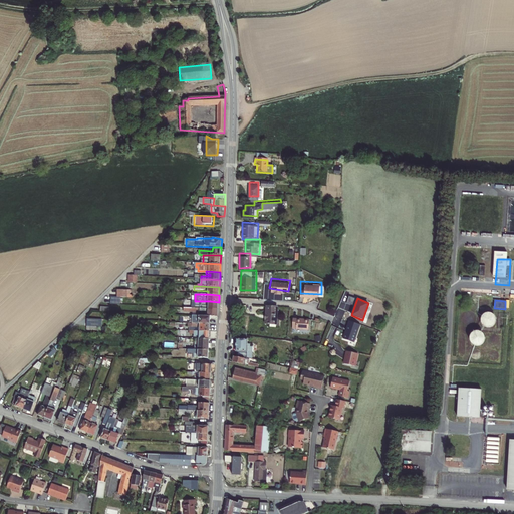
[(209,309),(218,309),(219,302),(209,301),(208,301),(200,301),(195,301),(193,301),(193,308),(198,308),(200,309),(203,309),(209,309)]
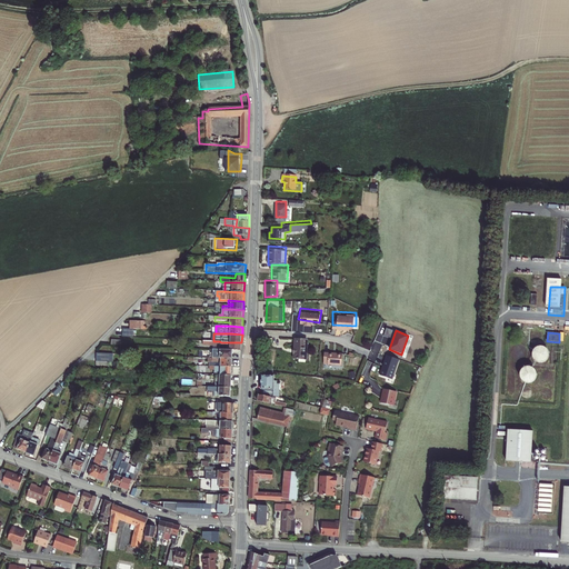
[(306,336),(295,336),(293,356),(305,357),(306,336)]
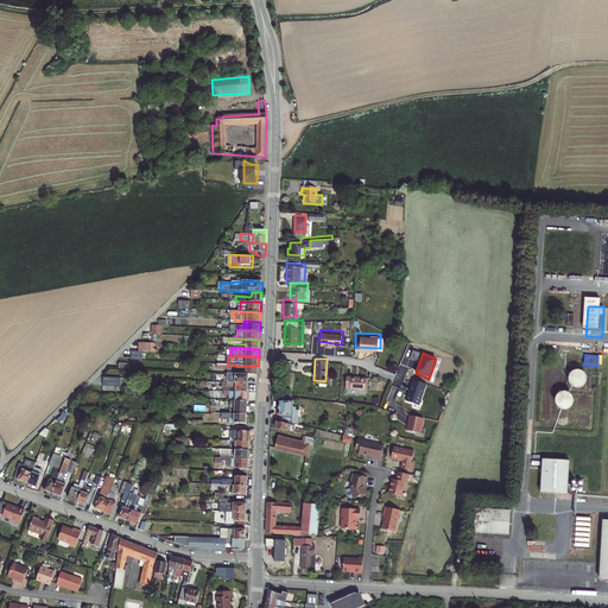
[(583,371),(581,369),(577,369),(575,369),(572,371),(570,373),(568,374),(567,378),(567,380),(567,382),(568,386),(570,387),(572,390),(575,391),(577,391),(580,391),(583,390),(584,388),(587,386),(588,382),(588,380),(588,378),(587,375),(586,373),(583,371)]
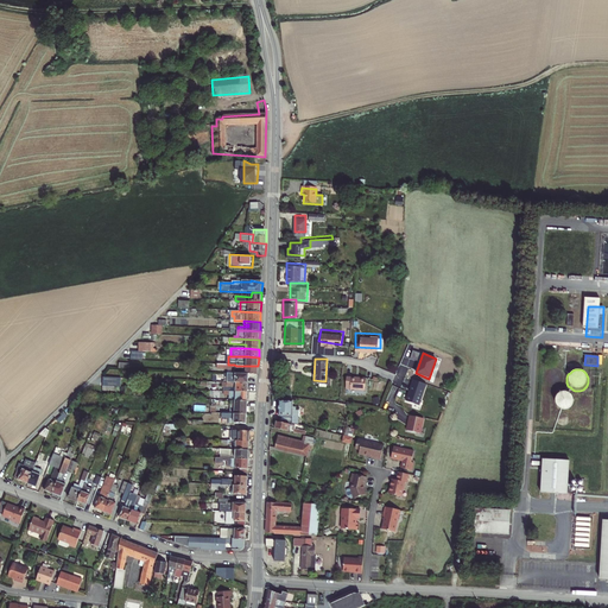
[(365,387),(365,375),(346,373),(346,385),(365,387)]
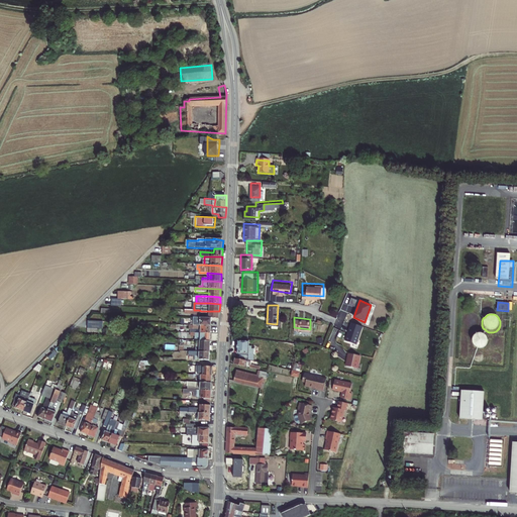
[(211,326),(212,318),(209,318),(204,318),(193,318),(193,323),(200,323),(200,326),(211,326)]
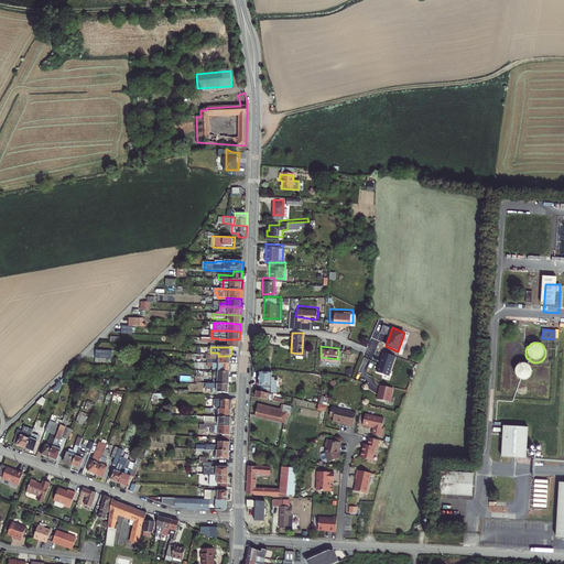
[(396,356),(382,351),(376,371),(389,376),(396,356)]
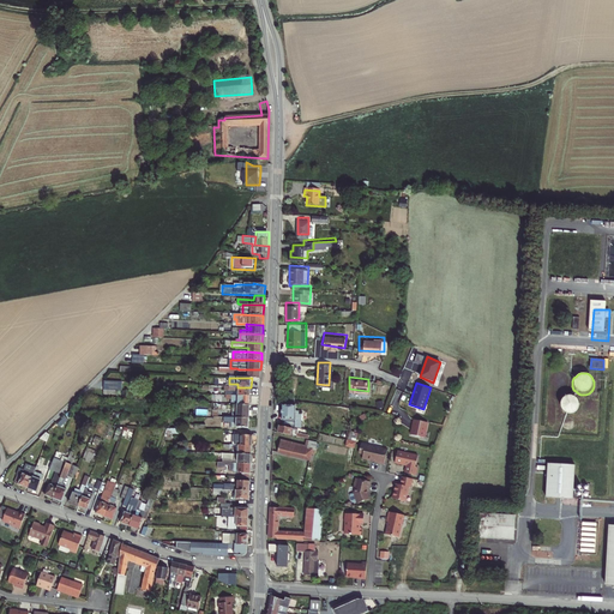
[(251,397),(251,387),(238,387),(229,386),(229,392),(239,392),(239,397),(251,397)]
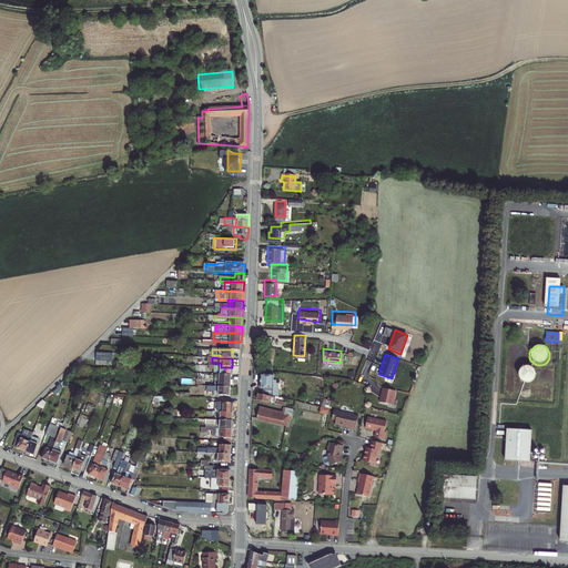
[(533,366),(530,365),(527,365),(525,365),(523,366),(520,368),(518,371),(518,373),(517,375),(518,377),(518,381),(520,382),(523,384),(525,385),(527,385),(530,385),(533,384),(535,383),(536,381),(537,378),(537,375),(537,373),(536,371),(535,368),(533,366)]
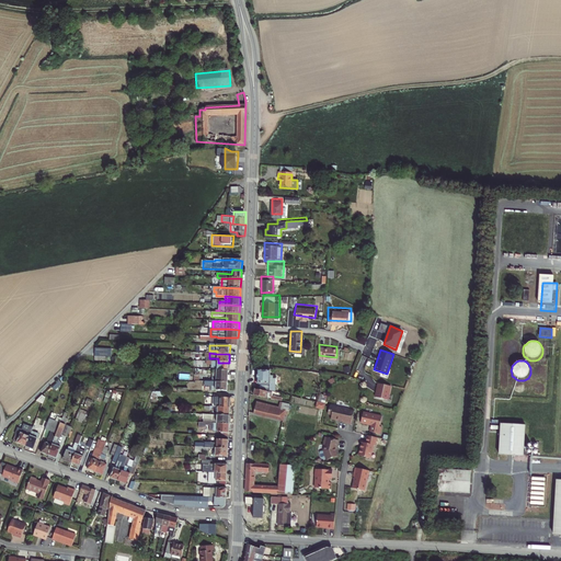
[(229,370),(229,363),(218,363),(209,362),(208,362),(203,362),(203,365),(208,365),(208,370),(218,370),(229,370)]
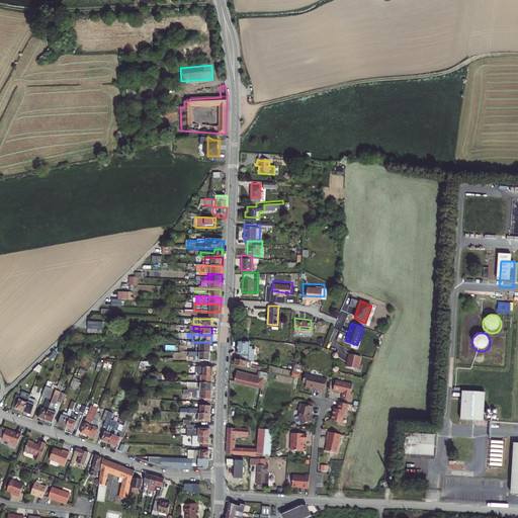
[(249,339),(239,337),(237,354),(257,359),(257,357),(254,356),(255,346),(252,346),(253,342),(249,342),(249,339)]
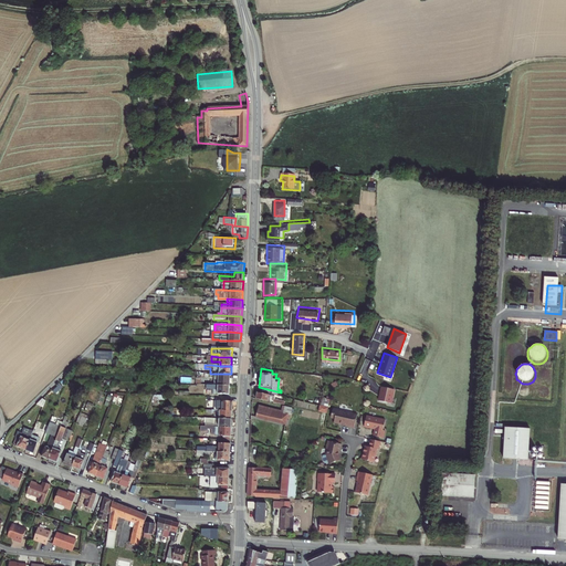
[(231,374),(220,374),(220,384),(216,384),(216,386),(231,387),(231,374)]
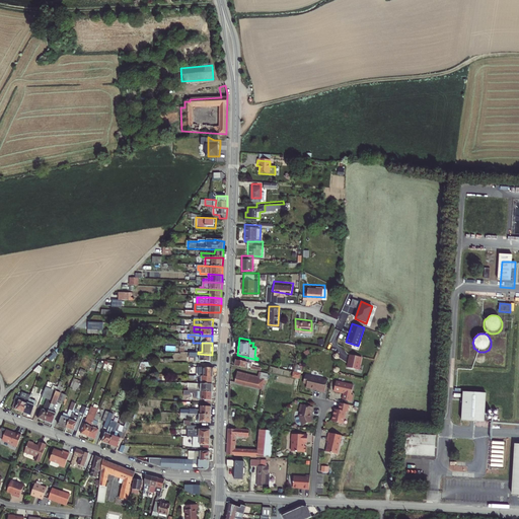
[(361,353),(350,351),(348,357),(349,357),(348,363),(359,366),(361,353)]
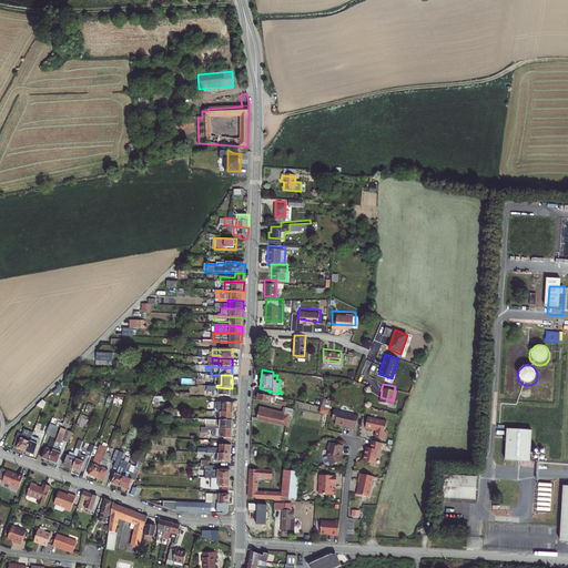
[(232,396),(232,388),(216,387),(204,387),(204,391),(210,391),(211,391),(211,396),(232,396)]
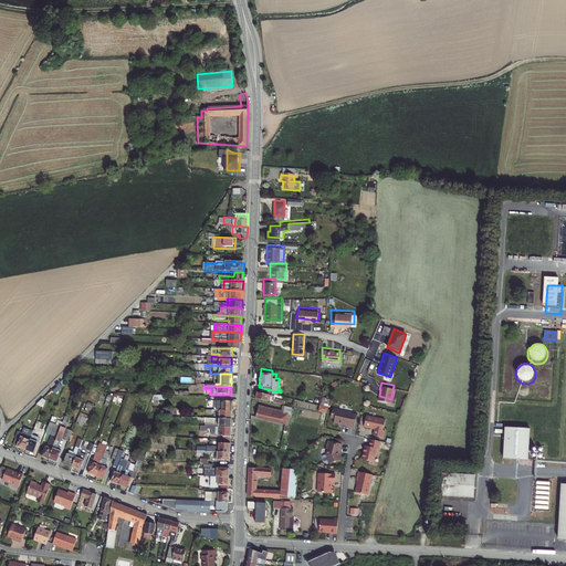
[(274,391),(257,388),(255,395),(279,399),(279,396),(274,395),(274,391)]
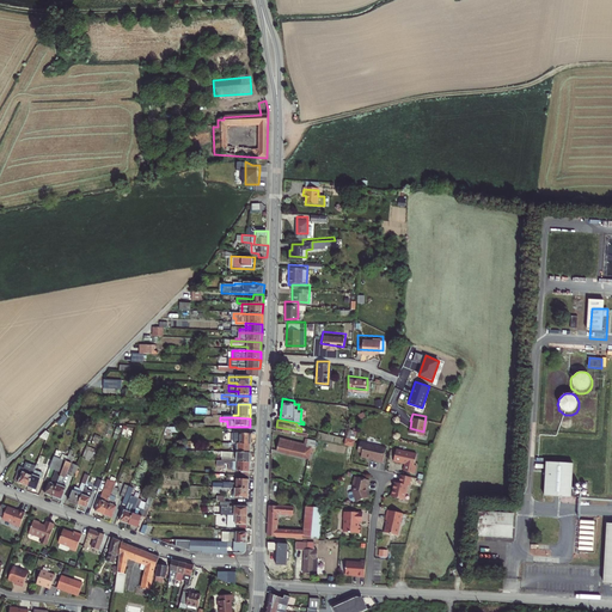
[(305,440),(279,435),(276,448),(310,454),(311,448),(313,450),(316,436),(306,434),(305,440)]
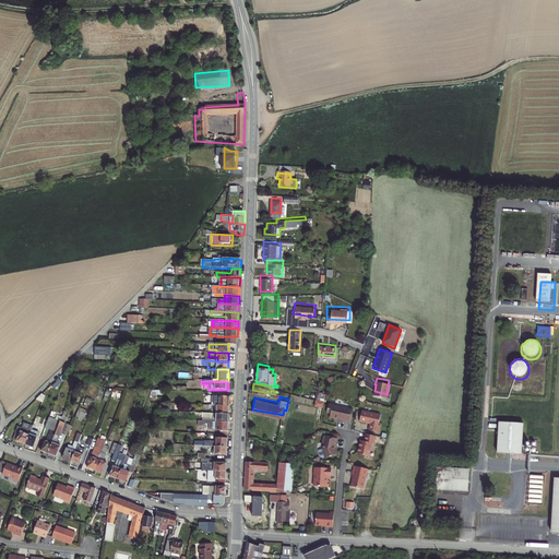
[(230,397),(213,397),(213,406),(216,406),(221,407),(230,407),(230,397)]
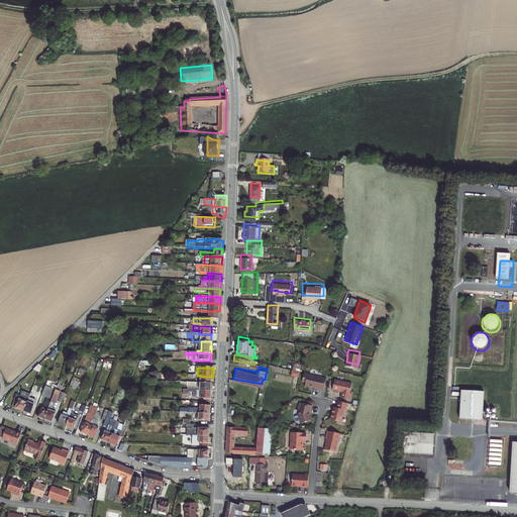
[(316,374),(304,371),(303,377),(304,378),(306,379),(305,383),(309,385),(310,383),(316,385),(315,386),(323,388),(326,377),(322,376),(322,374),(317,373),(316,374)]
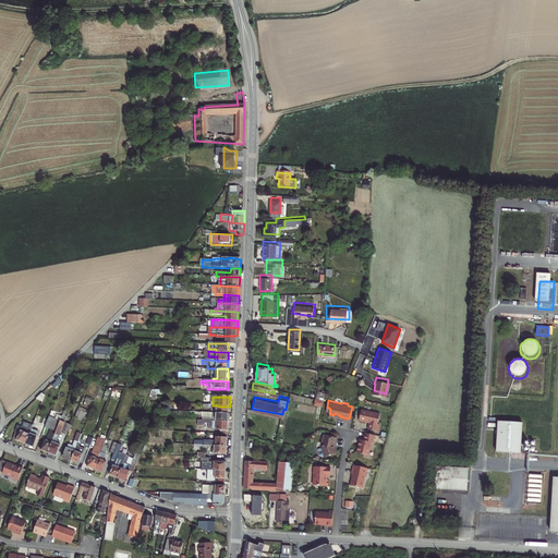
[(230,415),(230,407),(220,407),(216,405),(216,408),(218,408),(218,414),(230,415)]
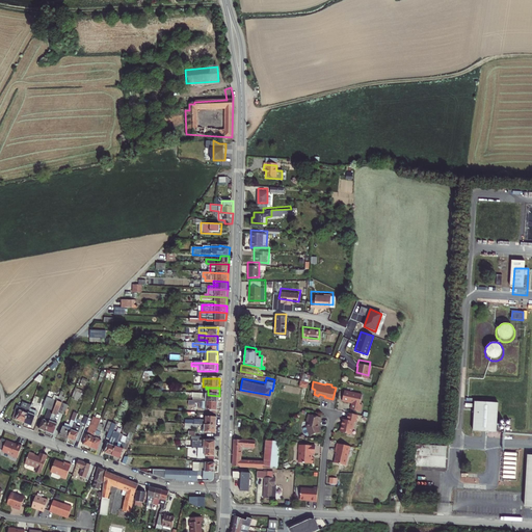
[(362,391),(345,387),(342,397),(352,399),(351,405),(361,407),(362,401),(360,400),(362,391)]
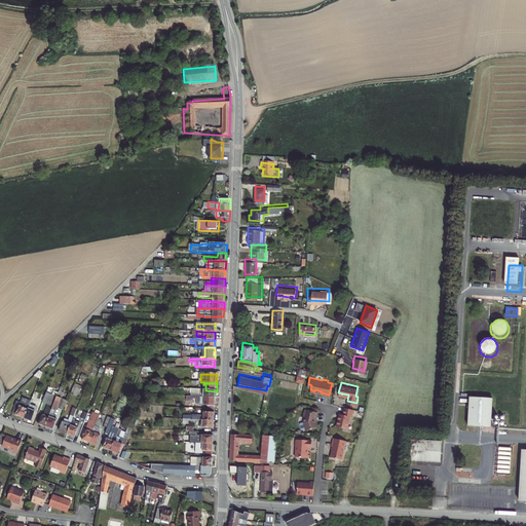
[(83,386),(76,383),(73,390),(81,393),(83,386)]
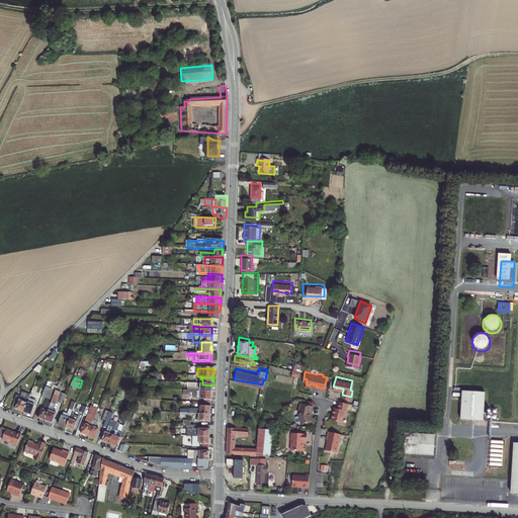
[(212,393),(213,385),(202,384),(189,384),(188,389),(196,389),(196,393),(212,393)]
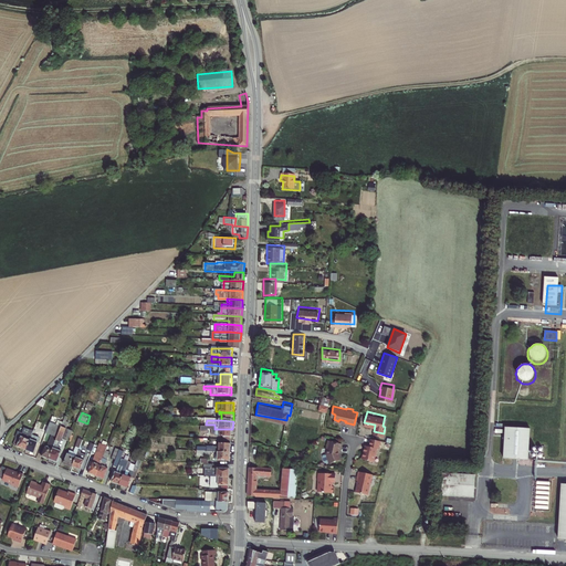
[(64,423),(62,430),(51,461),(59,464),(63,453),(60,452),(61,449),(60,449),(63,441),(71,443),(74,433),(65,430),(67,425),(64,423)]
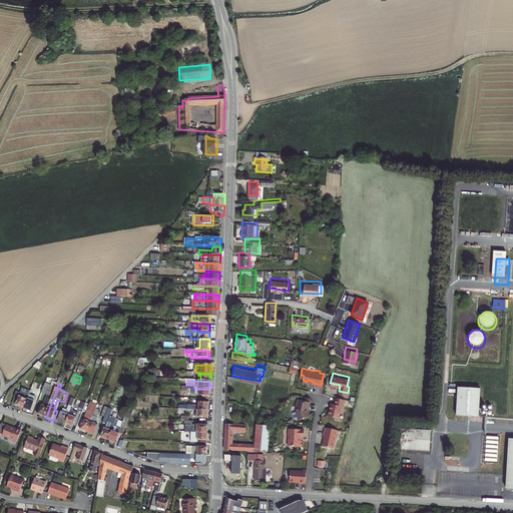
[(46,386),(45,387),(42,395),(48,397),(44,407),(42,406),(39,416),(46,418),(56,390),(46,386)]
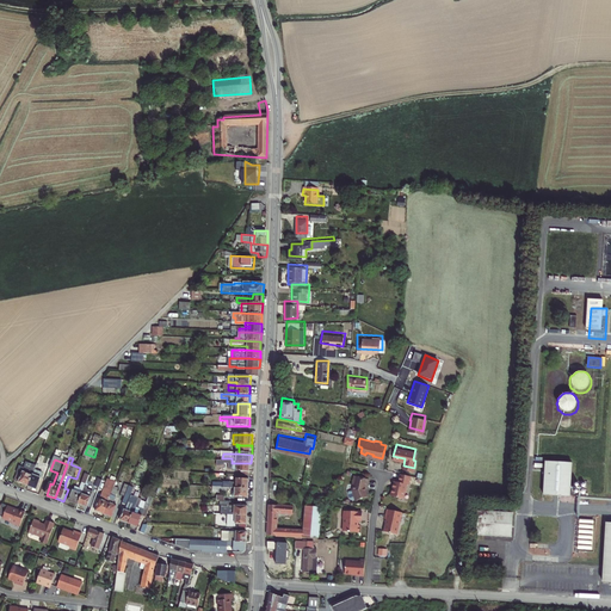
[(568,462),(541,460),(538,493),(566,495),(568,462)]
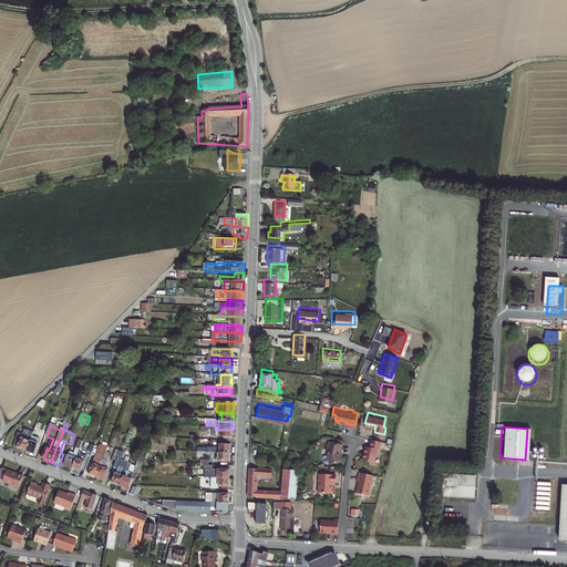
[(233,442),(233,430),(215,430),(204,429),(203,434),(222,434),(222,439),(225,439),(225,442),(233,442)]
